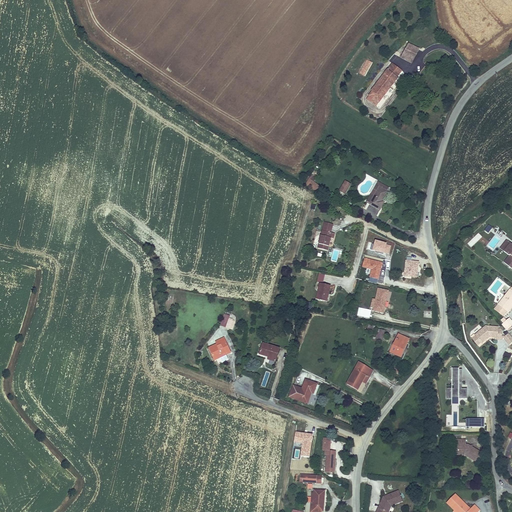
[(400,60),(411,66),(417,55),(406,49),(400,60)]
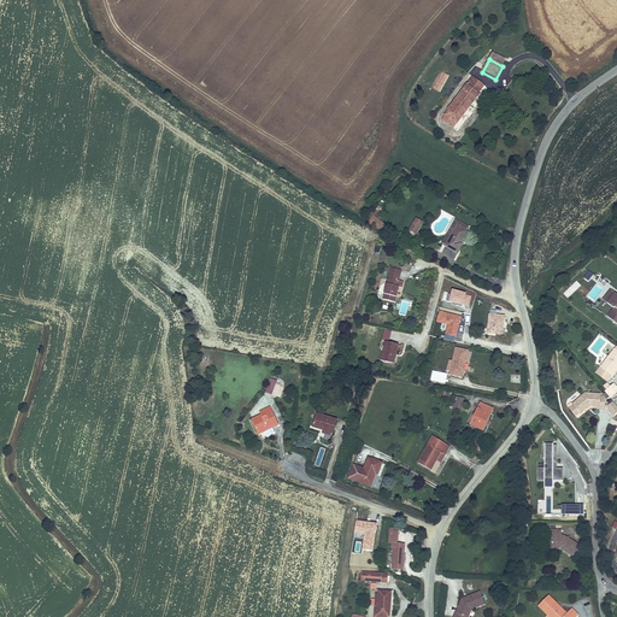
[(448,75),(442,71),(433,88),(440,90),(448,75)]
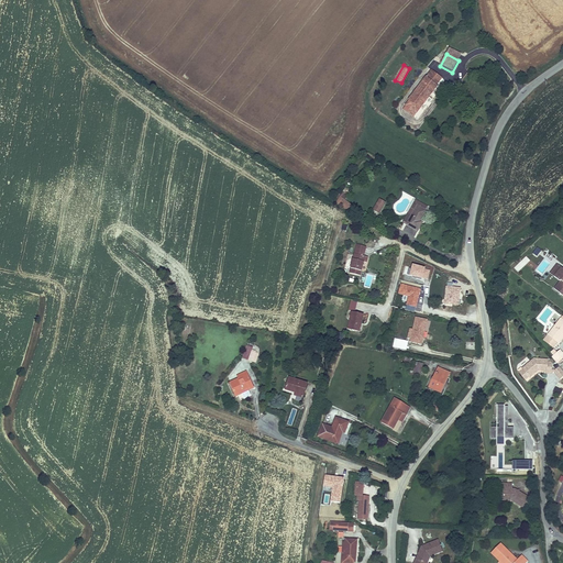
[(438,85),(443,78),(431,68),(408,99),(409,99),(405,105),(406,106),(403,109),(406,111),(408,108),(417,113),(439,86),(438,85)]
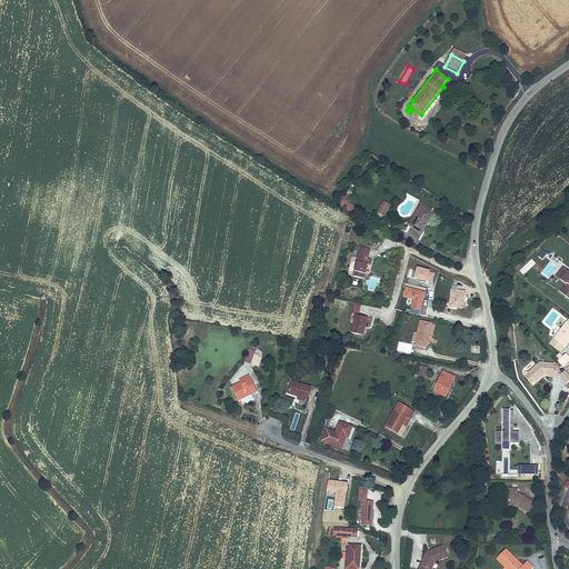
[(418,118),(421,115),(412,109),(410,112),(418,118)]
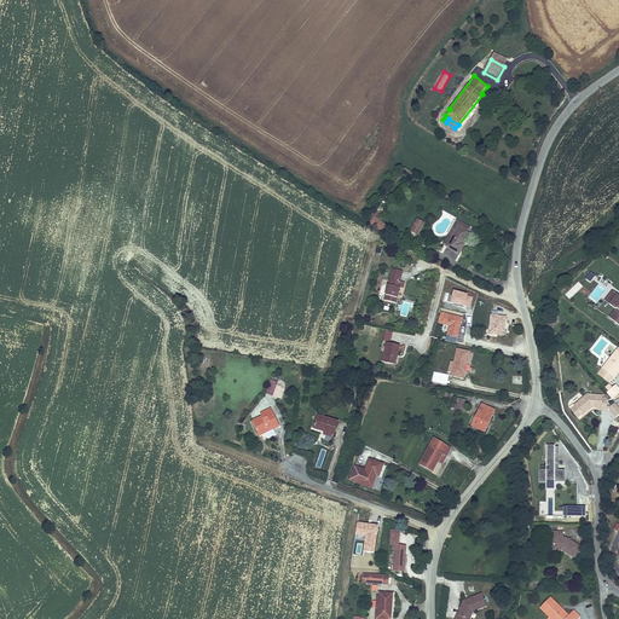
[(377,217),(371,226),(389,235),(393,226),(377,217)]
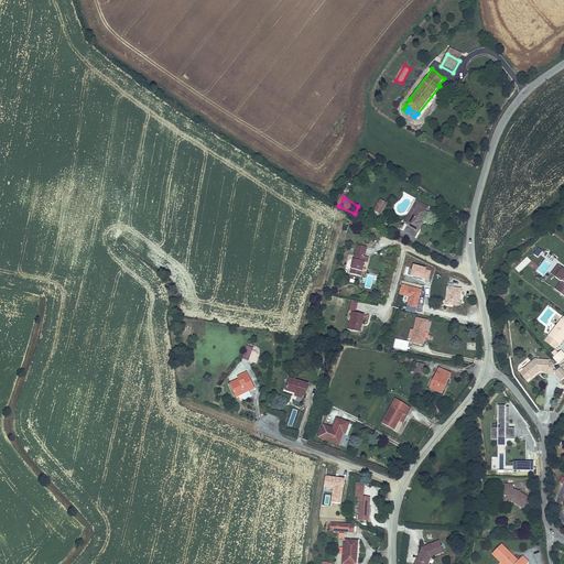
[(389,202),(383,198),(377,210),(383,214),(389,202)]
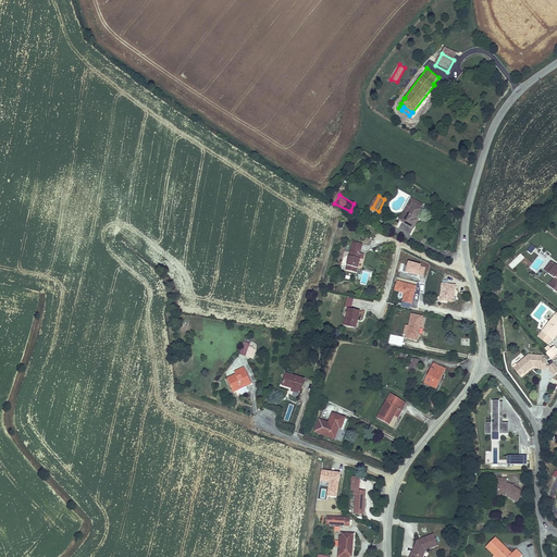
[(415,217),(420,207),(419,206),(421,202),(410,196),(406,203),(409,206),(401,220),(412,226),(417,218),(415,217)]
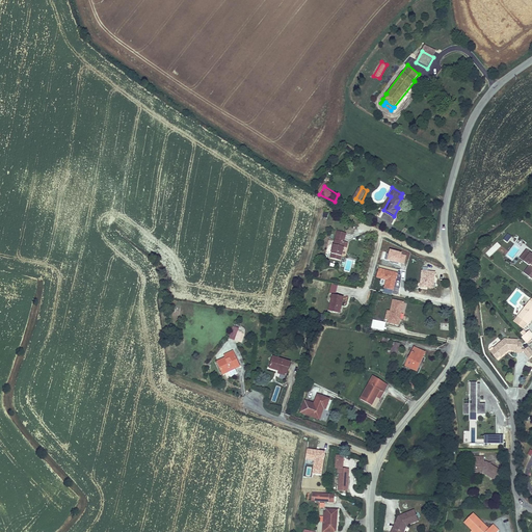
[(343,233),(336,231),(330,255),(340,257),(341,251),(344,253),(347,239),(343,238),(343,233)]
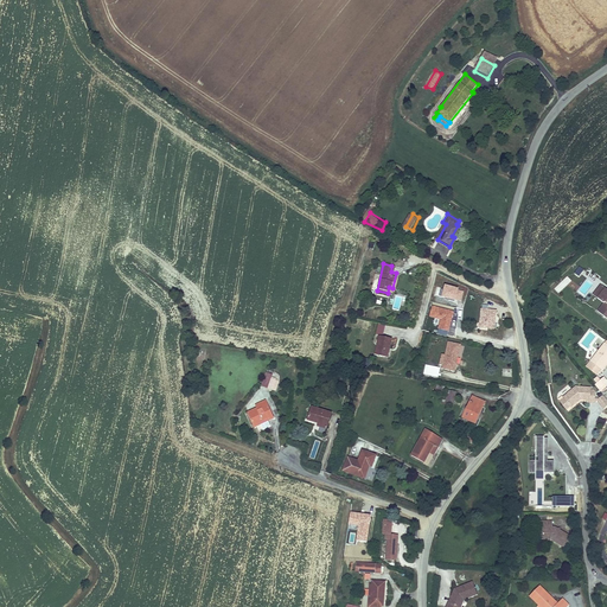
[(574,275),(580,278),(585,270),(579,267),(574,275)]
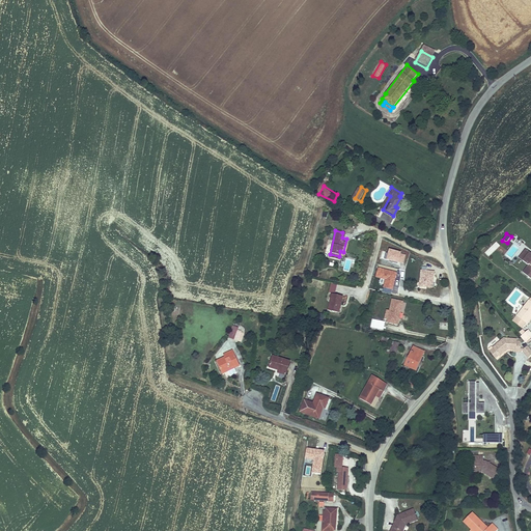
[(402,254),(389,250),(386,261),(399,264),(402,254)]
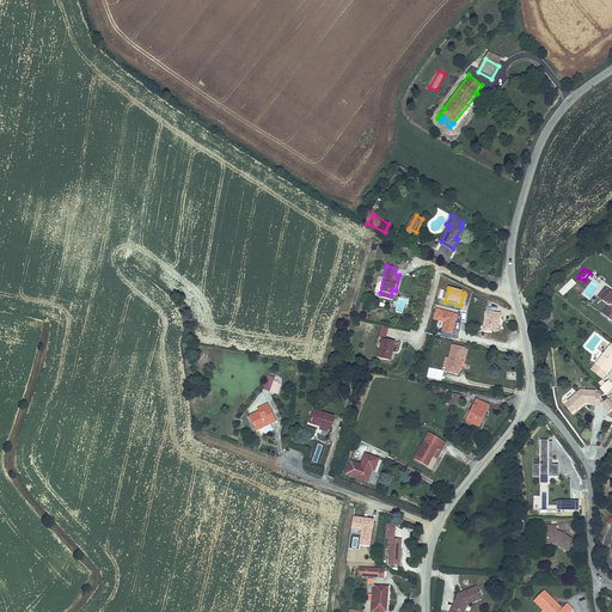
[(603,303),(610,292),(605,288),(598,299),(603,303)]
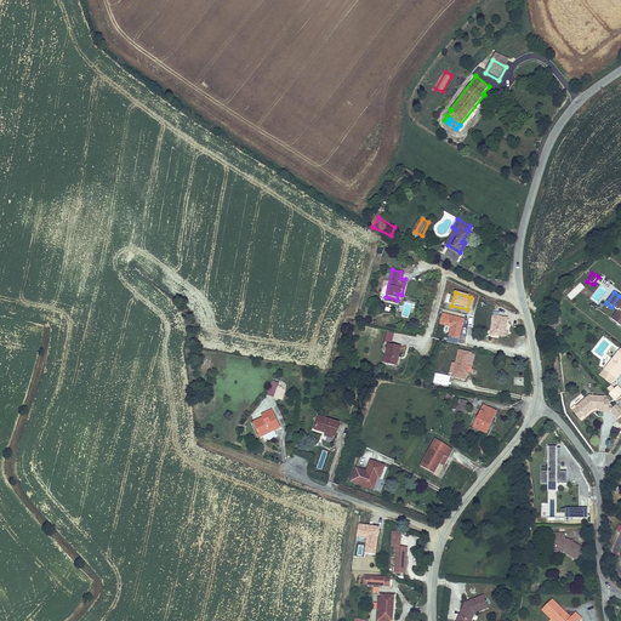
[(620,297),(619,296),(611,307),(615,308),(609,318),(620,326),(620,297)]
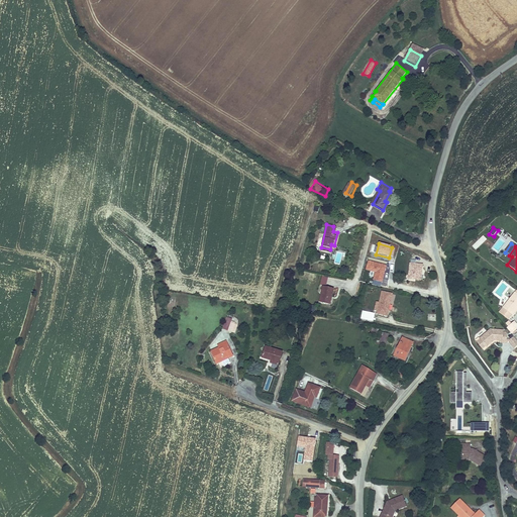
[(387,267),(368,261),(366,270),(375,273),(373,281),(382,284),(387,267)]
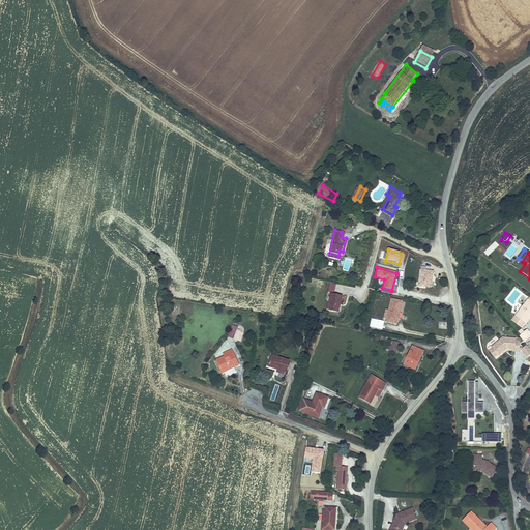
[(423,269),(422,269),(420,285),(433,286),(434,270),(431,269),(423,269)]
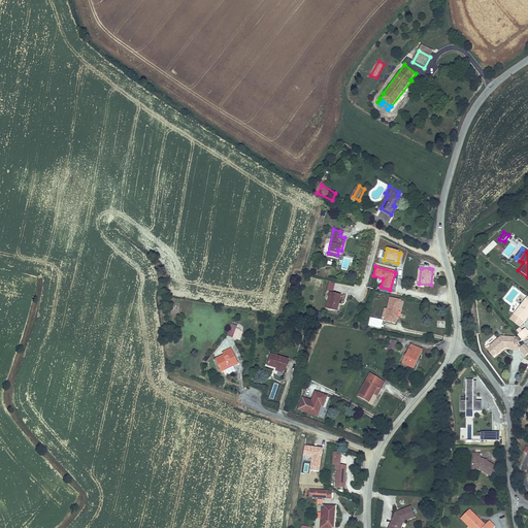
[(342,296),(332,293),(327,309),(338,312),(342,296)]
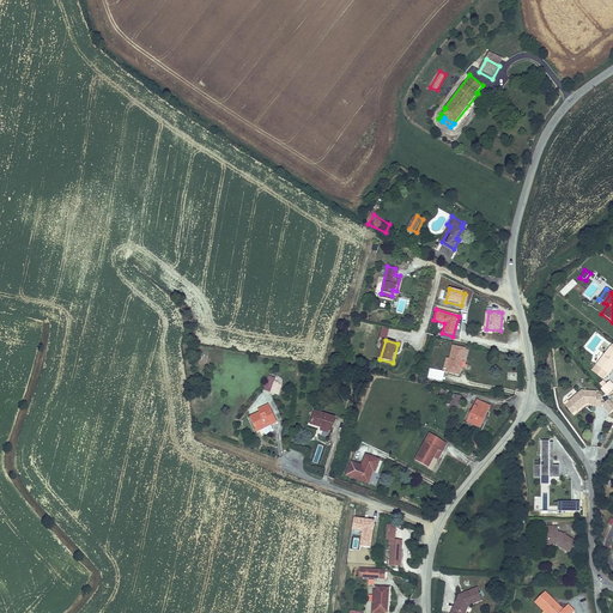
[(461,366),(465,347),(453,345),(448,371),(457,374),(459,366),(461,366)]
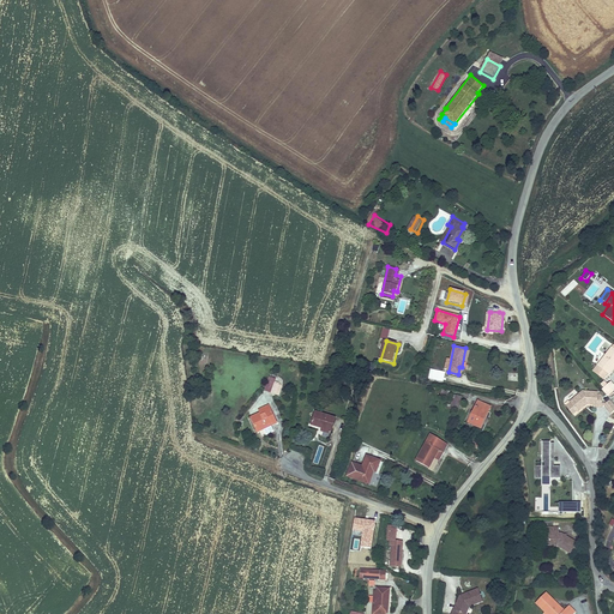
[(613,349),(611,345),(596,365),(607,373),(608,374),(613,365),(613,349)]
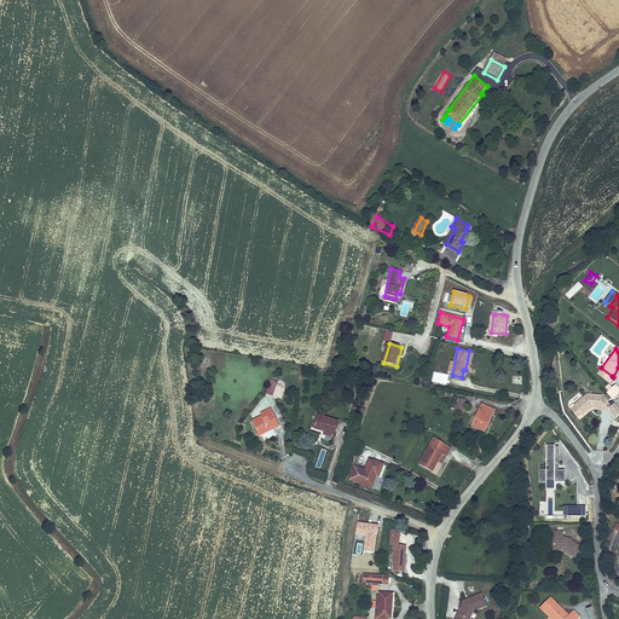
[(608,382),(612,376),(601,368),(596,374),(608,382)]
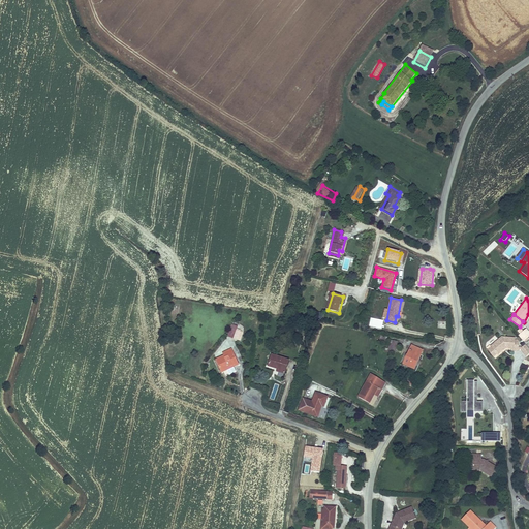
[(381,328),(382,320),(373,319),(371,327),(381,328)]
